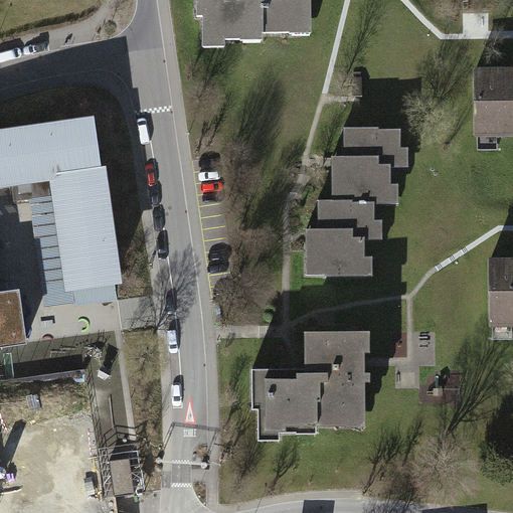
[(201,20),(200,51),(221,51),(221,43),(259,43),(259,37),(311,38),(311,0),(193,0),(193,20),(201,20)]
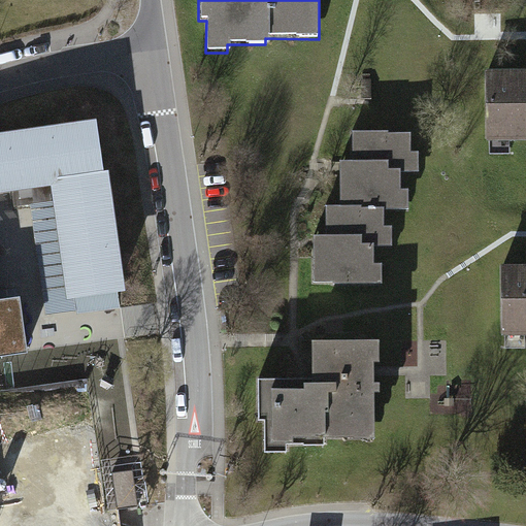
[(525,67),(487,68),(488,134),(525,133),(525,67)]
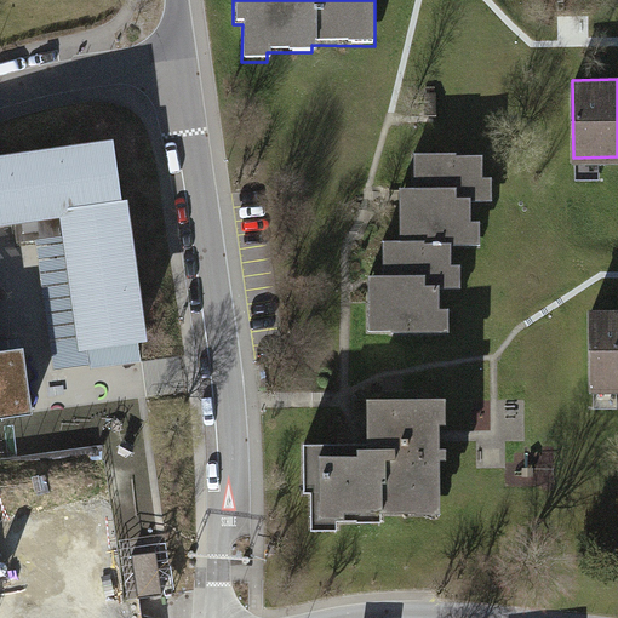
[(115,152),(0,167),(0,222),(69,212),(89,352),(142,344),(115,152)]
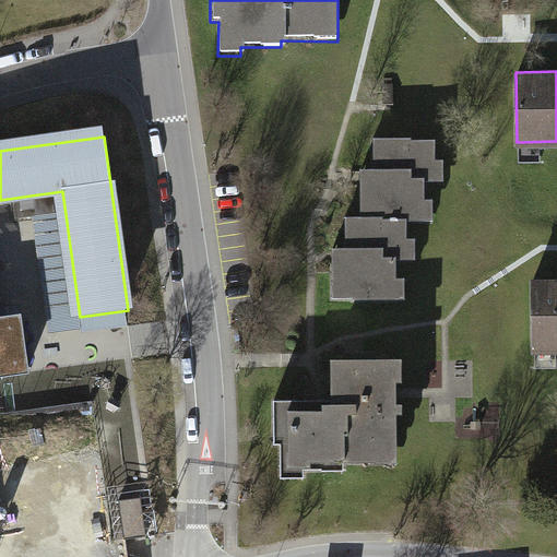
[(335,248),(335,297),(409,297),(407,277),(401,277),(401,259),(418,259),(418,237),(411,237),(410,220),(436,220),(435,199),(428,199),(428,180),(446,180),(446,158),(437,158),(437,140),(413,140),(413,137),(375,137),(375,168),(363,168),(363,216),(347,217),(347,248),(335,248)]
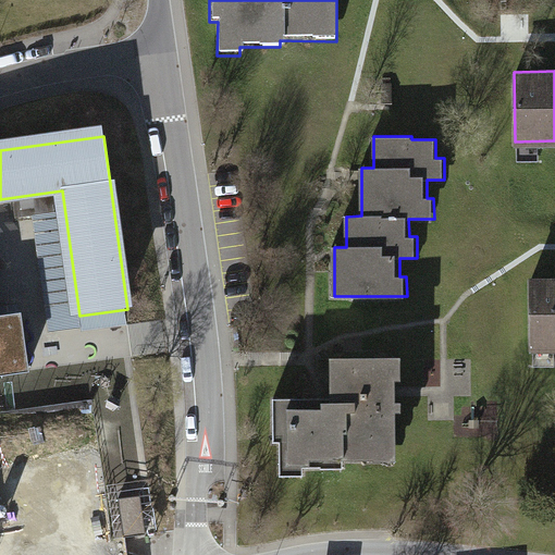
[(520,148),(521,163),(543,162),(542,147),(520,148)]
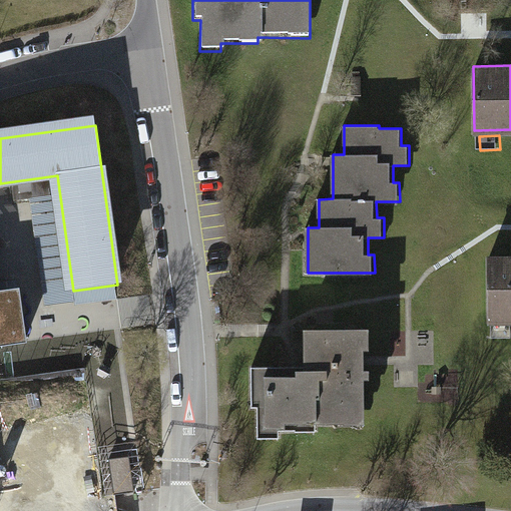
[(510,257),(486,258),(488,325),(510,324),(510,257)]
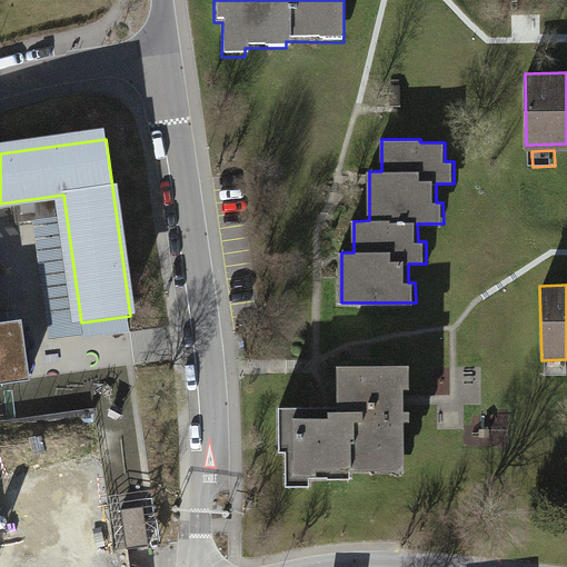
[(0,385),(30,381),(22,331),(0,331),(0,385)]
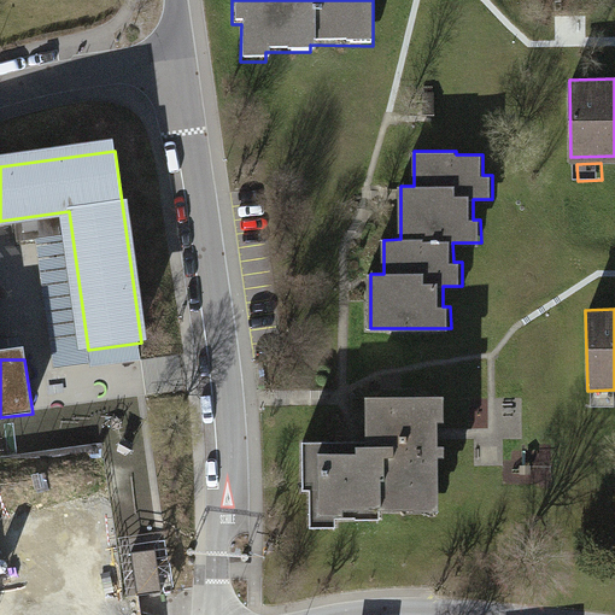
[(308,490),(308,526),(333,525),(333,515),(378,514),(378,507),(439,504),(438,451),(445,451),(445,440),(439,440),(438,416),(444,416),(444,392),(363,394),(364,440),(300,441),(303,490),(308,490)]
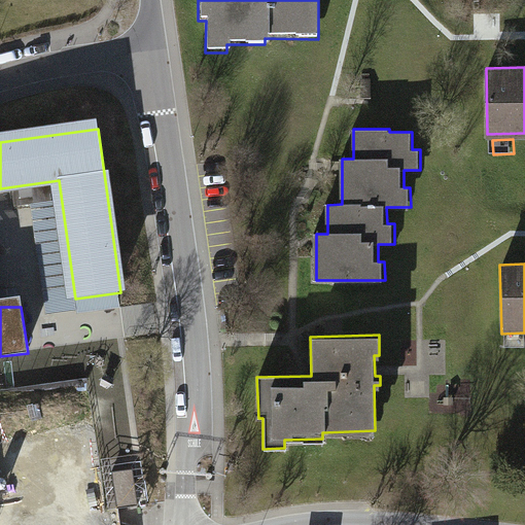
[(135,475),(114,477),(118,514),(139,511),(135,475)]
